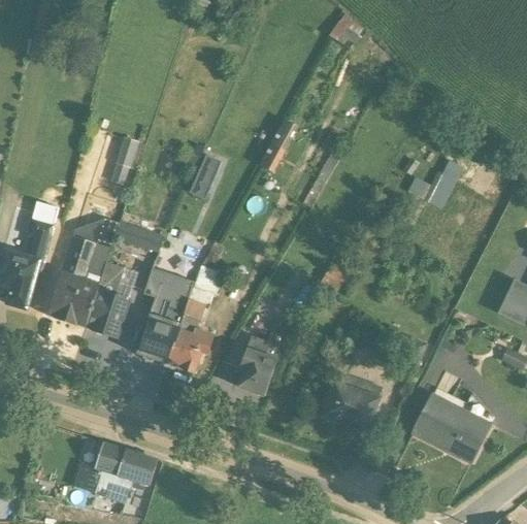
[(286,110),(261,157),(275,165),(300,119),(286,110)]
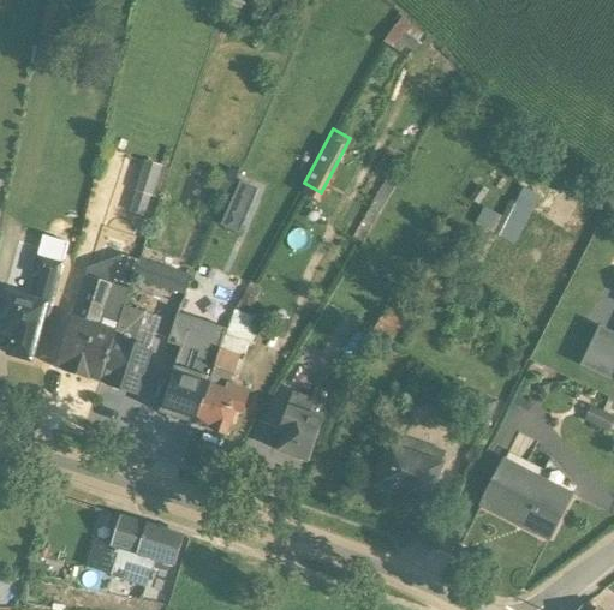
[(143,159),(129,209),(147,214),(161,163),(143,159)]
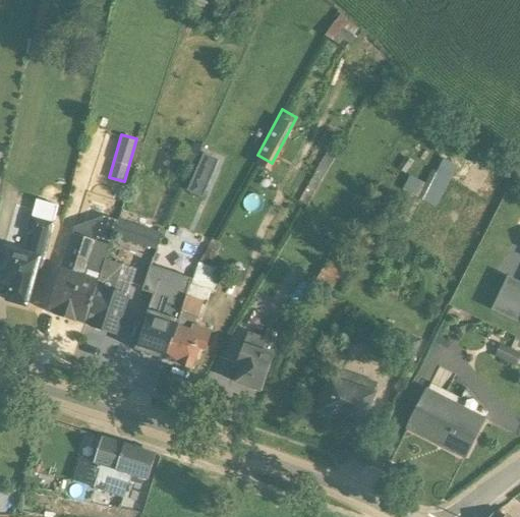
[(188,184),(206,191),(222,152),(204,145),(188,184)]
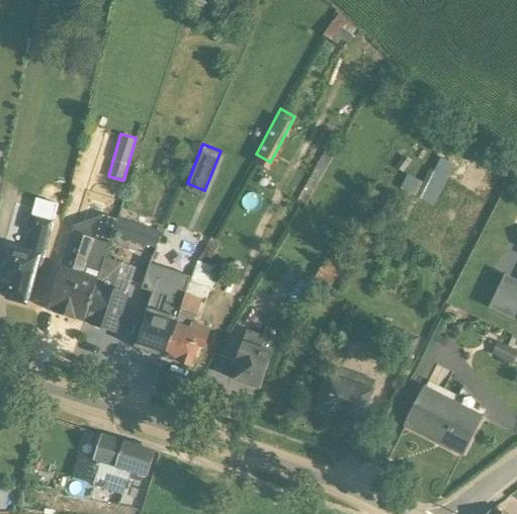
[(440,153),(422,195),(436,201),(454,158),(440,153)]
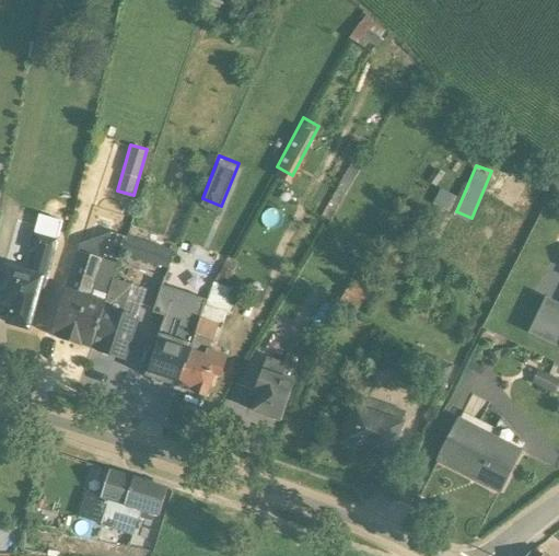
[(43,296),(56,247),(59,236),(58,235),(62,219),(39,212),(34,229),(28,247),(33,250),(27,268),(3,262),(0,273),(0,289),(2,291),(0,299),(0,312),(8,315),(6,322),(30,328),(39,296),(43,296)]
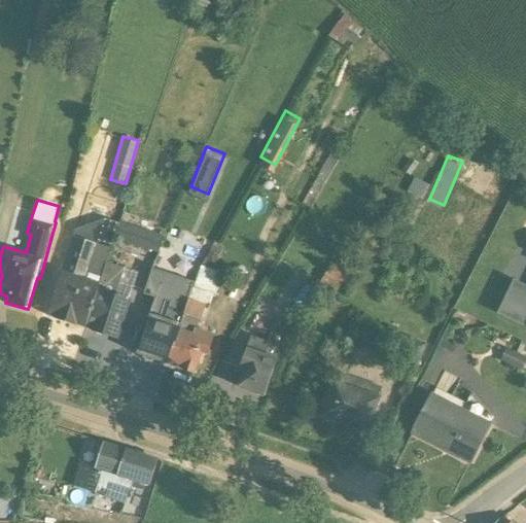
[(84,327),(119,221),(105,216),(76,228),(74,235),(72,234),(47,315),(84,327)]
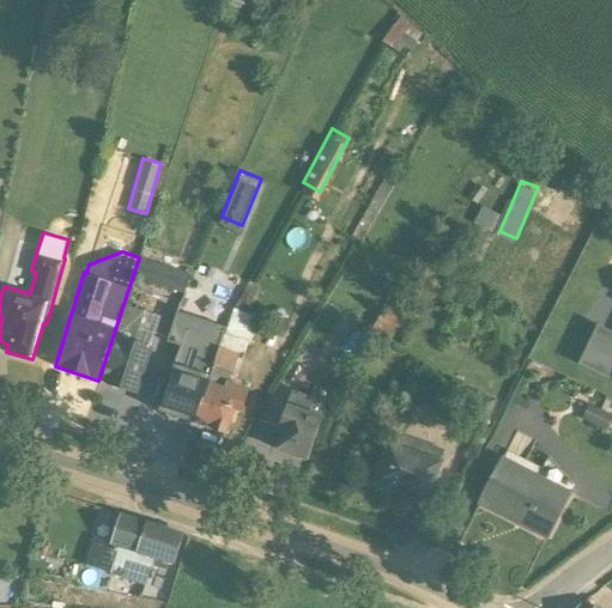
[(188,283),(191,273),(140,256),(134,274),(183,291),(188,283)]
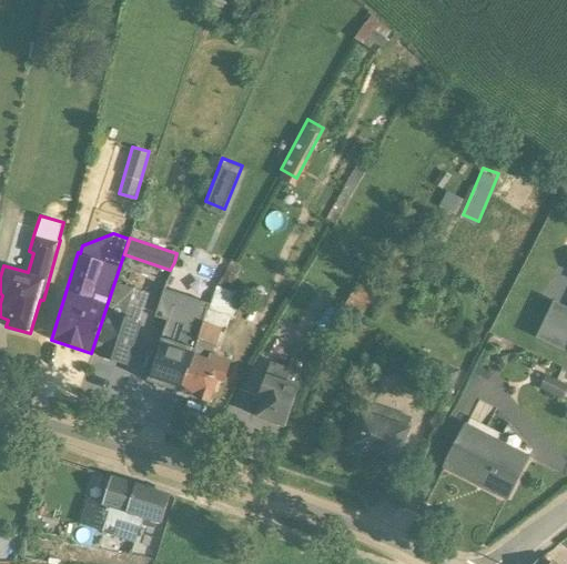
[(229,289),(242,264),(229,259),(215,285),(211,300),(180,392),(211,402),(219,381),(224,382),(231,358),(213,351),(225,316),(231,318),(239,293),(229,289)]
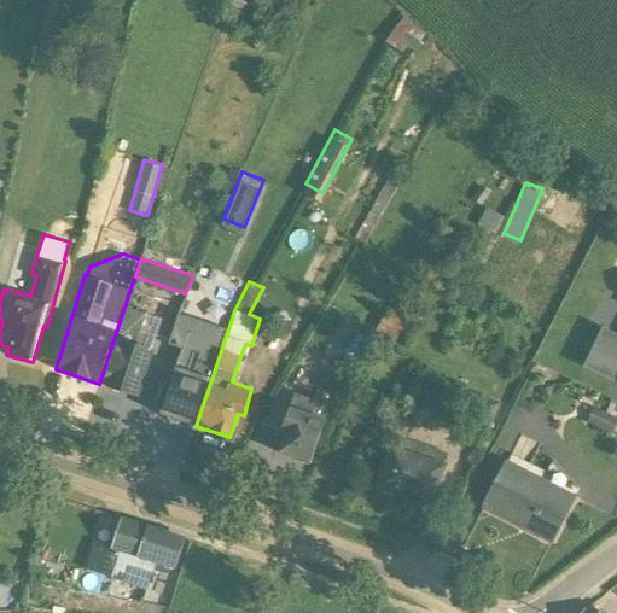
[(162,316),(127,304),(99,384),(139,396),(155,349),(152,348),(162,316)]
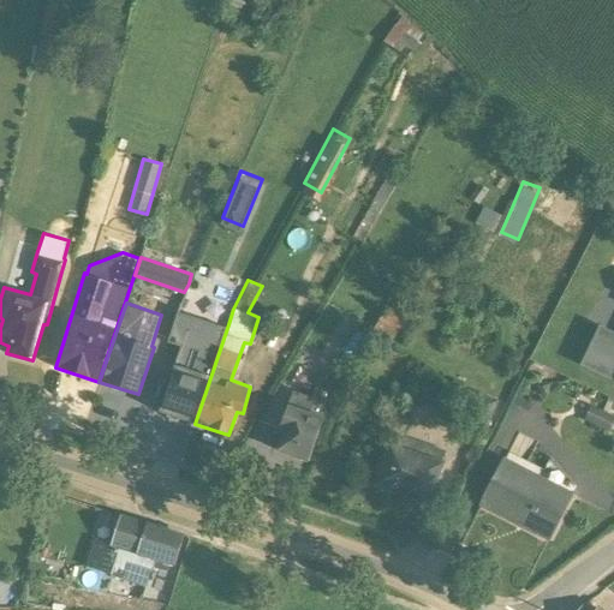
[(228,324),(194,314),(177,309),(166,344),(179,347),(156,411),(195,424),(228,324)]
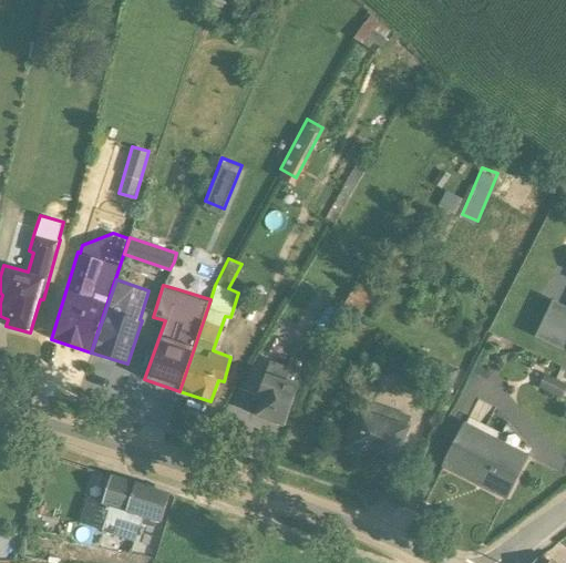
[(565,306),(553,299),(535,335),(565,349),(565,306)]
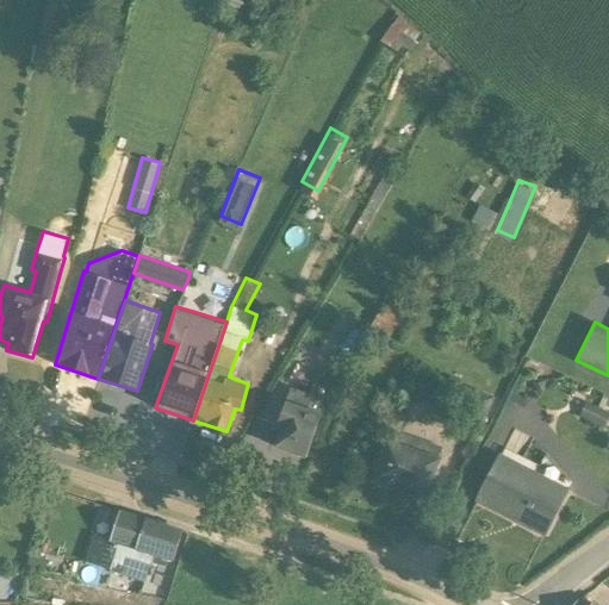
[(283,424),(275,444),(305,455),(333,378),(316,372),(309,392),(291,386),(279,423),(283,424)]
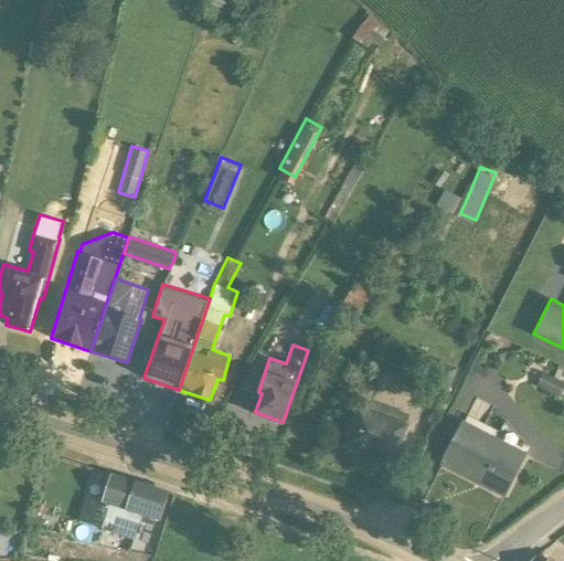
[(434,358),(421,351),(414,366),(427,372),(434,358)]
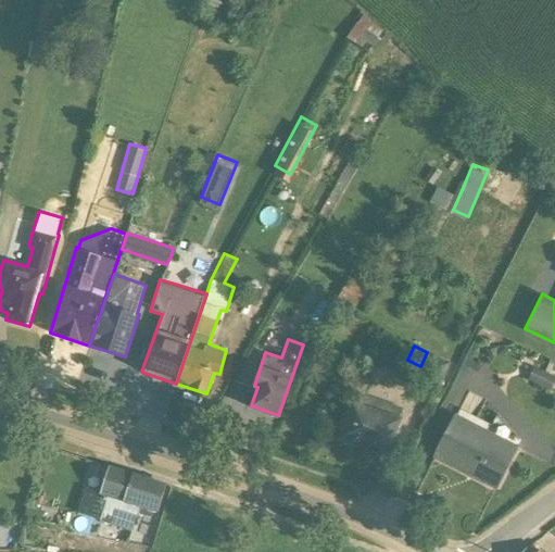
[(353,400),(341,437),(387,453),(402,406),(371,394),(367,404),(353,400)]
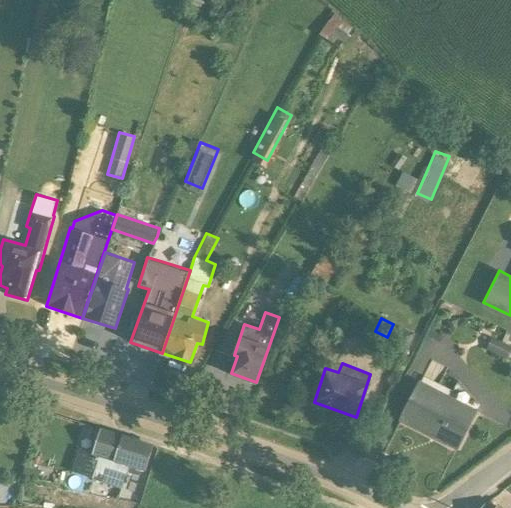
[(453,389),(424,374),(401,418),(457,447),(475,410),(449,397),(453,389)]
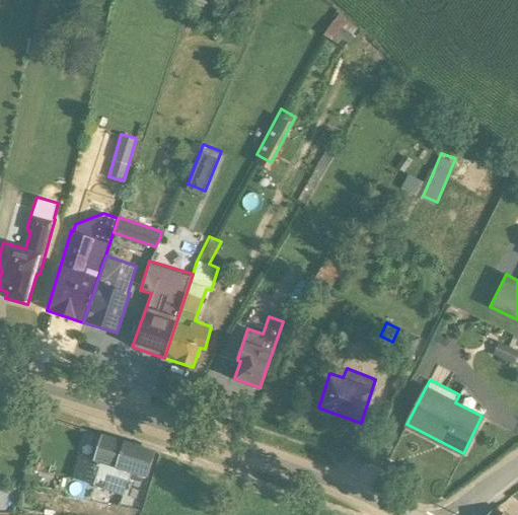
[(81,452),(74,479),(87,481),(121,490),(125,487),(130,471),(147,477),(155,451),(101,434),(94,456),(81,452)]
